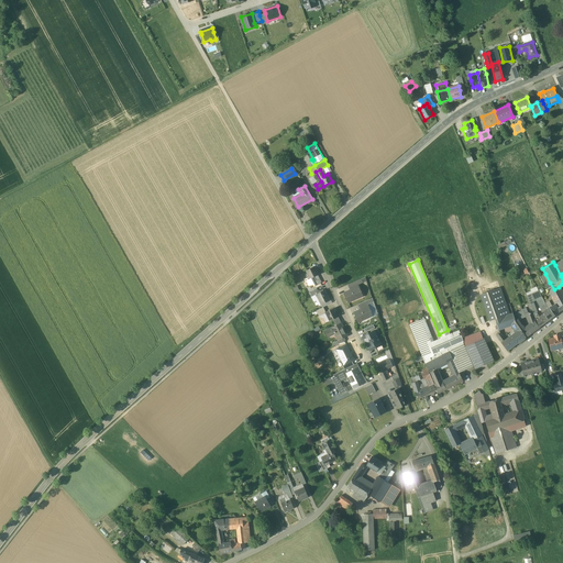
[(313,267),(306,272),(309,277),(308,277),(309,279),(315,277),(318,275),(319,274),(317,268),(315,269),(313,267)]
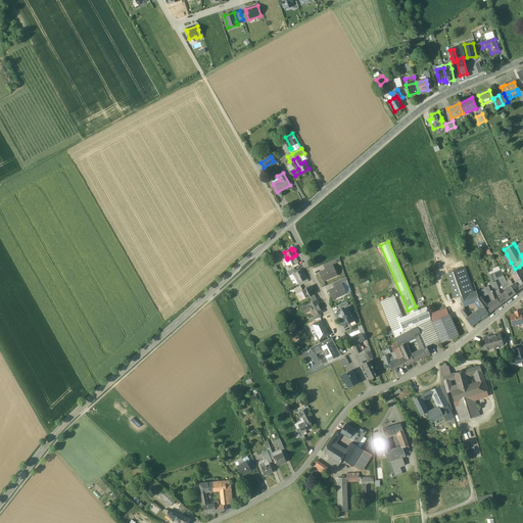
[(511,263),(507,254),(502,257),(507,265),(511,263)]
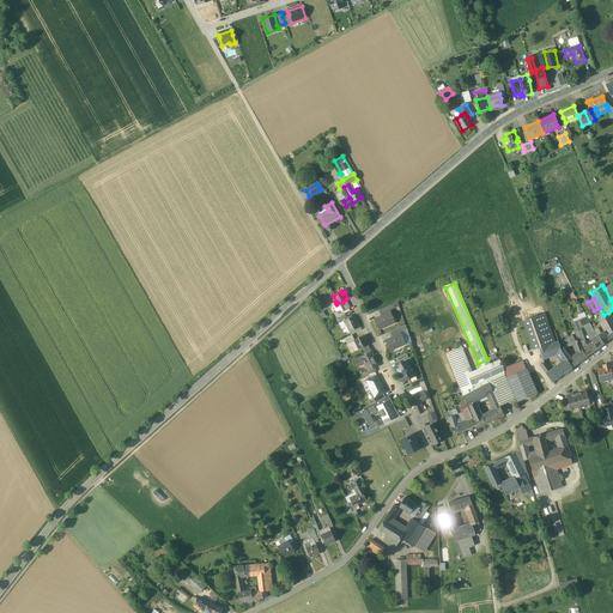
[(344,305),(343,302),(337,304),(340,310),(341,313),(343,311),(347,309),(346,305),(344,305)]
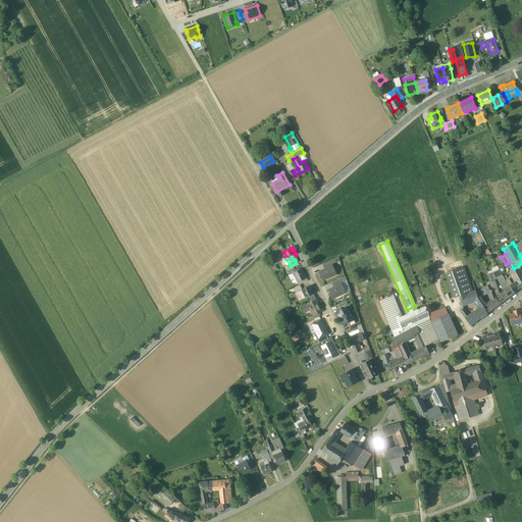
[(521,273),(518,266),(514,268),(510,262),(506,264),(515,282),(519,289),(521,286),(521,273)]
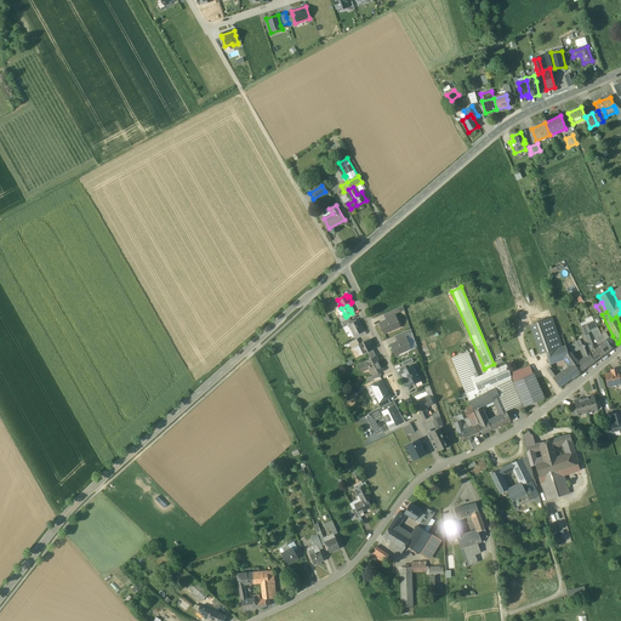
[(394,314),(386,318),(387,320),(380,323),(383,332),(394,328),(394,329),(400,328),(394,314)]
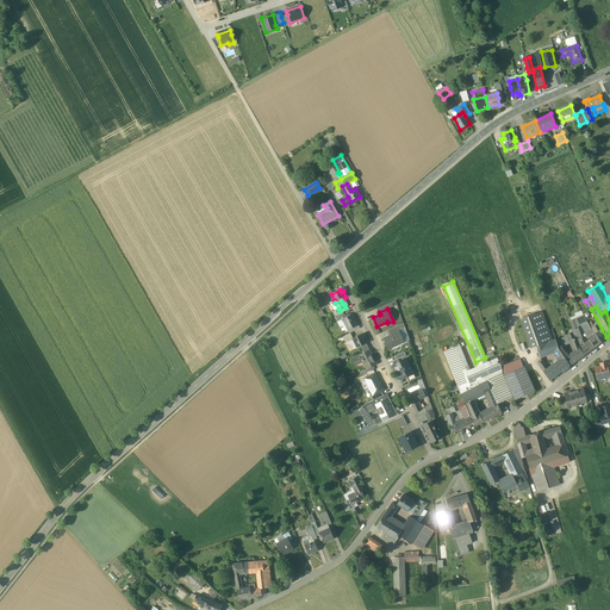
[(542,310),(520,318),(530,348),(537,346),(549,341),(552,340),(542,310)]
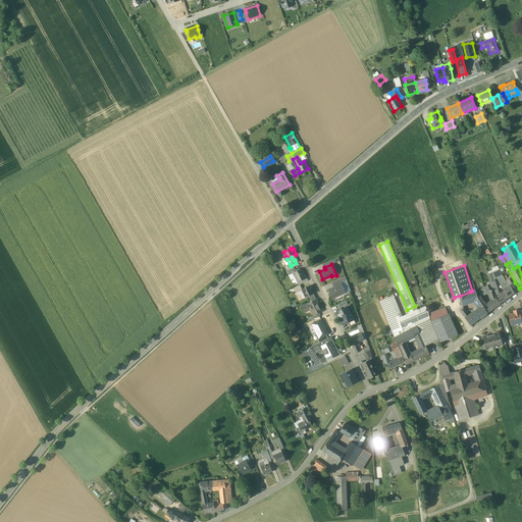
[(296,272),(293,273),(298,282),(306,278),(301,269),(300,269),(296,272)]
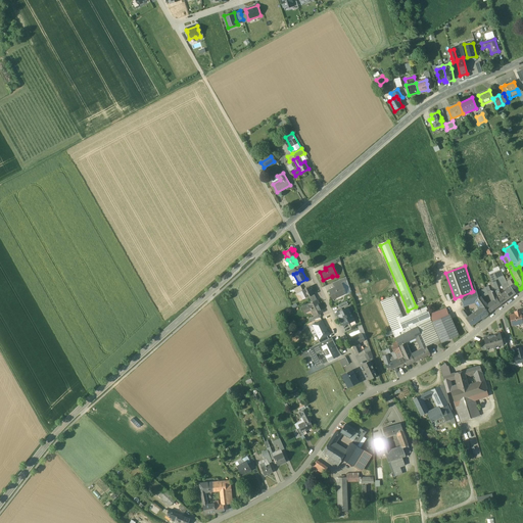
[(293,274),(289,276),(292,280),(294,279),(296,284),(298,283),(293,274)]
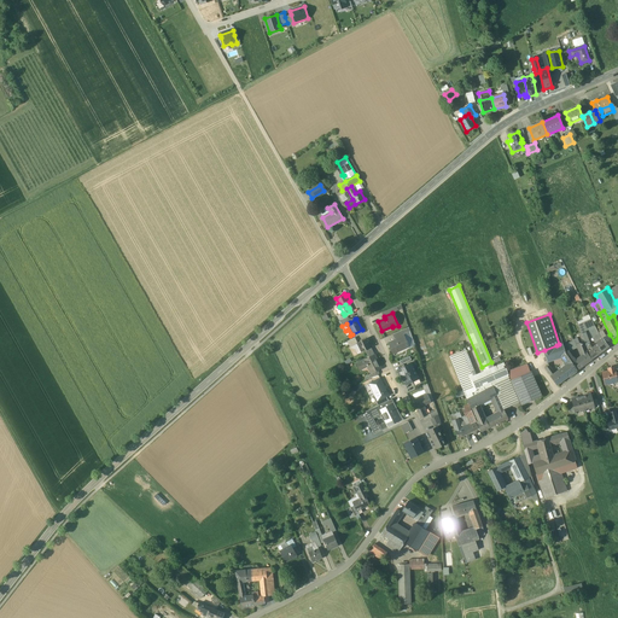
[(605,336),(599,324),(594,326),(595,328),(598,331),(601,339),(602,338),(605,336)]
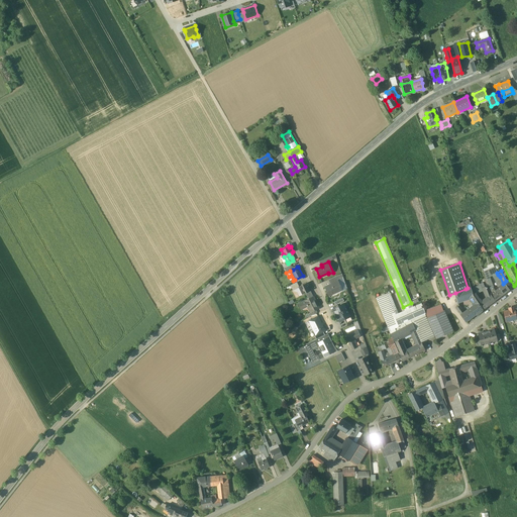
[(341,274),(329,280),(330,283),(337,280),(343,278),(341,274)]
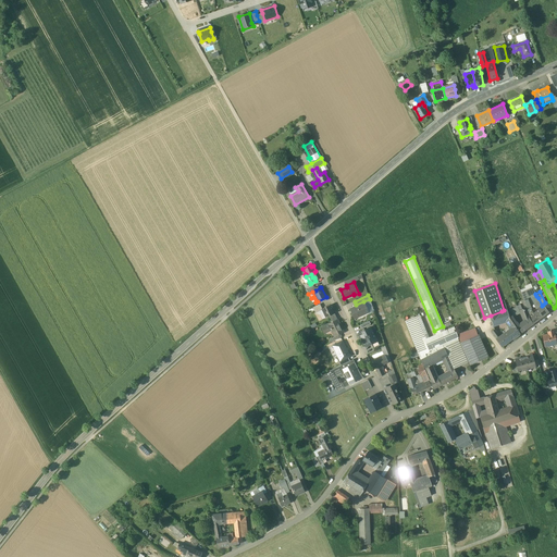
[(530,296),(527,297),(528,301),(524,302),(531,318),(534,317),(529,302),(532,301),(530,296)]
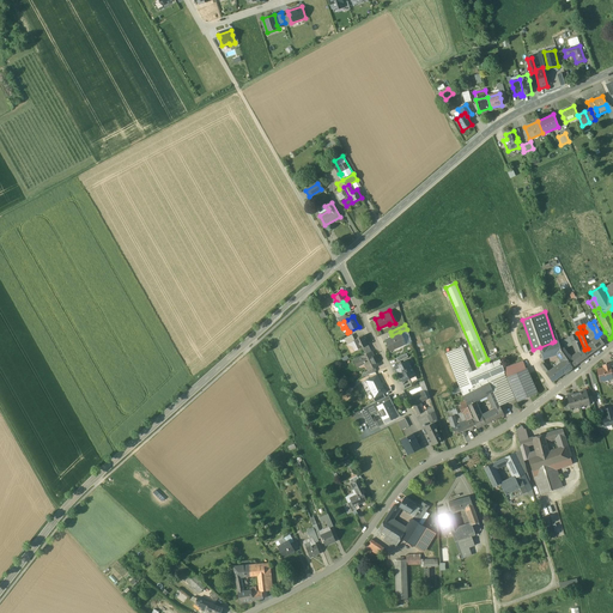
[(407,329),(400,332),(406,344),(406,346),(412,344),(407,329)]
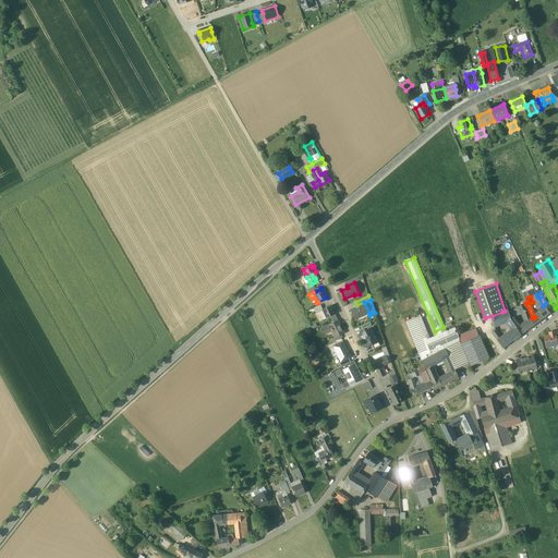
[(364,302),(356,305),(358,307),(351,311),(354,318),(364,314),(364,315),(370,313),(364,302)]
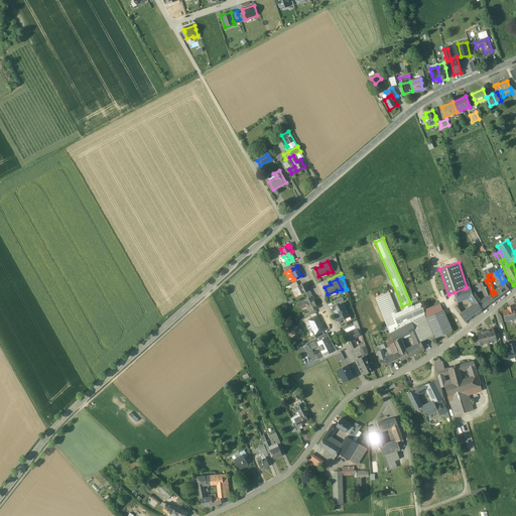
[(505,280),(503,282),(508,288),(513,285),(509,279),(505,280)]
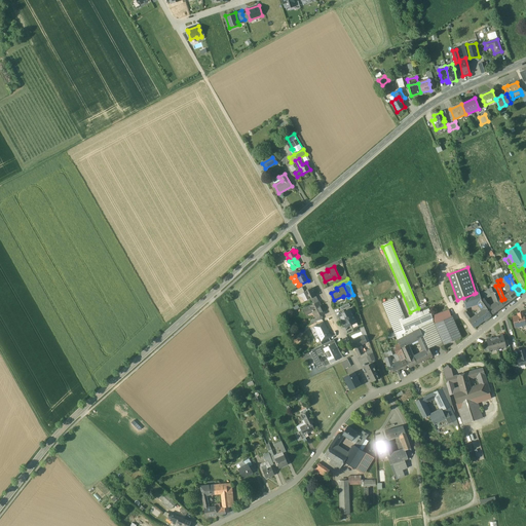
[(488,291),(481,294),(482,295),(483,299),(484,299),(492,296),(494,295),(493,293),(491,288),(488,290),(488,291)]
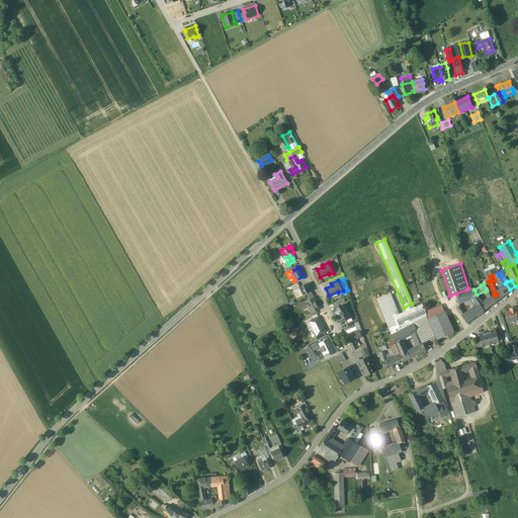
[(504,284),(499,287),(503,291),(505,295),(511,290),(510,289),(505,283),(504,284)]
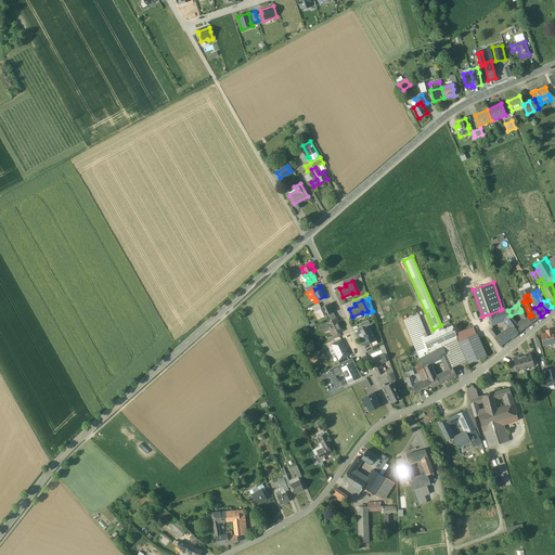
[(321,308),(321,309),(325,317),(328,315),(333,312),(328,305),(321,308)]
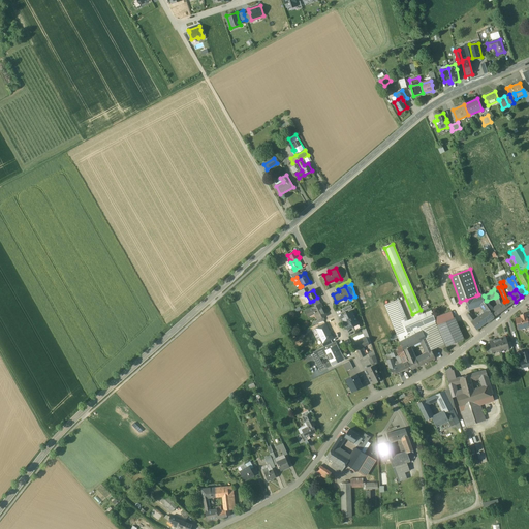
[(483,297),(481,293),(478,294),(476,296),(466,300),(469,309),(480,306),(484,303),(483,297)]
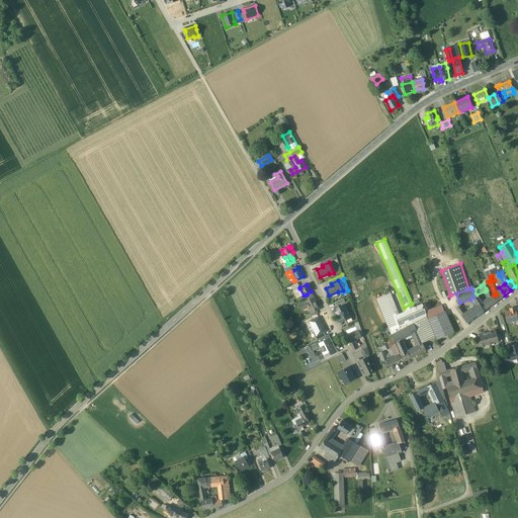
[(490,287),(486,288),(487,290),(485,291),(488,299),(492,295),(492,296),(493,295),(490,287)]
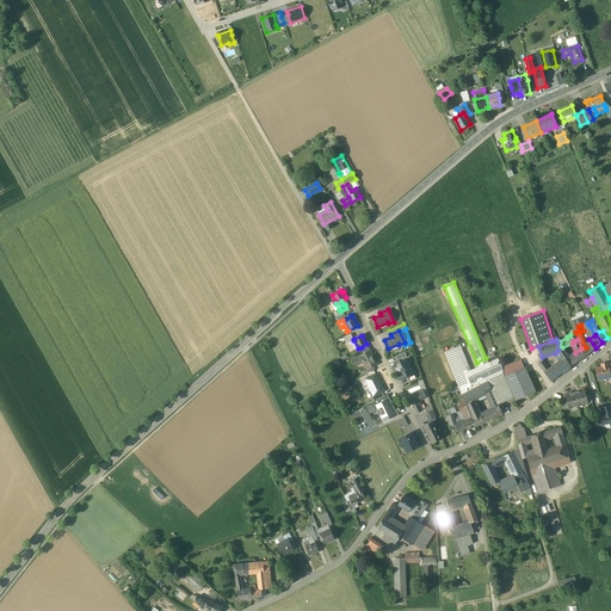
[(353,340),(346,344),(347,345),(351,346),(353,351),(358,349),(353,340)]
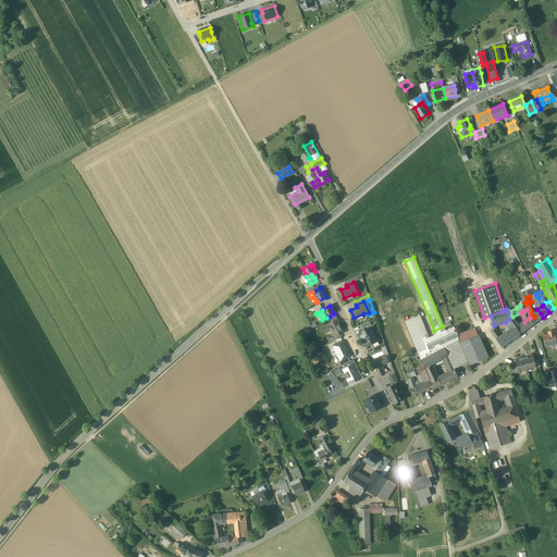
[(539,316),(535,318),(534,316),(534,317),(531,318),(533,324),(543,318),(541,313),(539,316)]
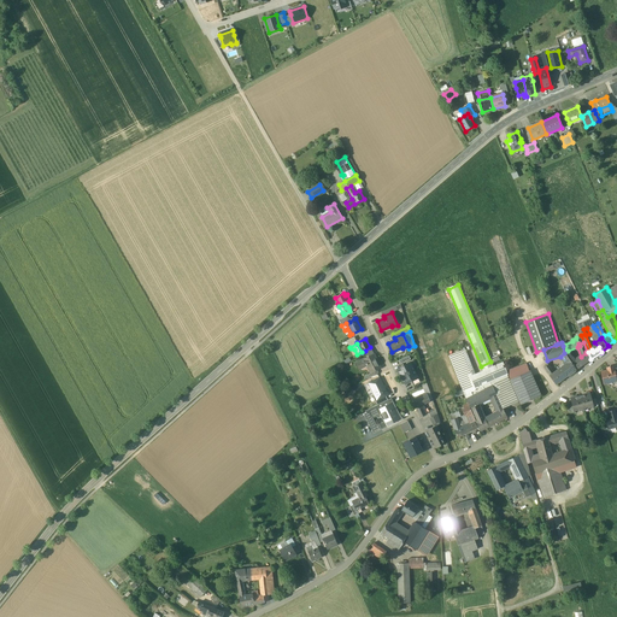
[(575,360),(573,357),(571,357),(568,351),(566,351),(564,352),(564,353),(570,362),(576,370),(580,368),(575,360)]
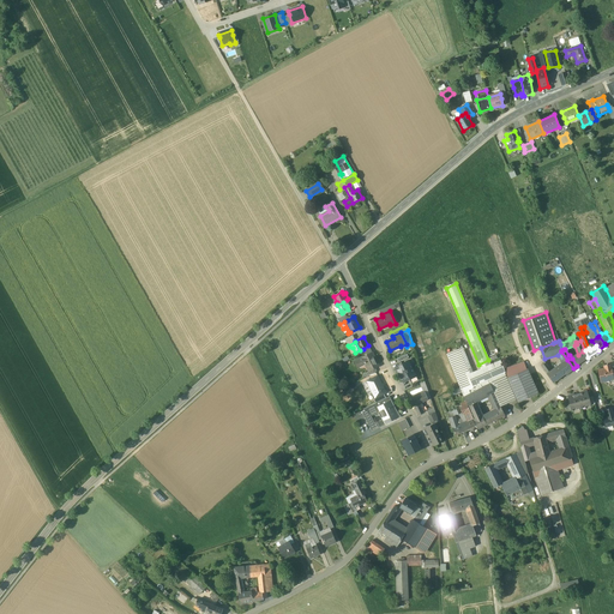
[(468,375),(458,350),(446,354),(461,390),(471,384),(468,375)]
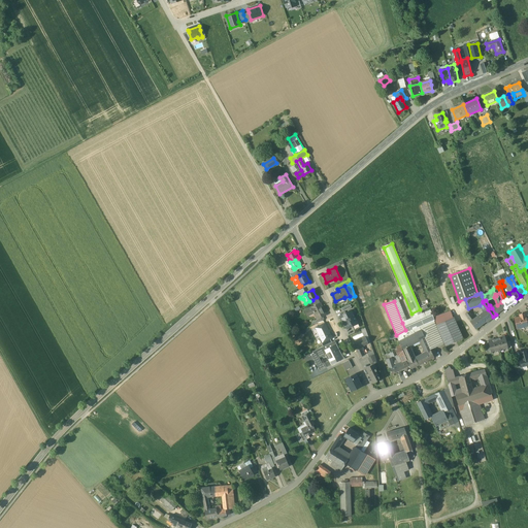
[(494,306),(499,312),(505,307),(501,302),(501,301),(497,305),(494,306)]
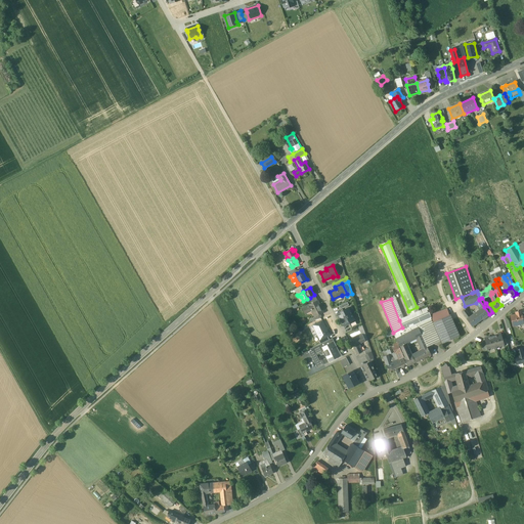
[(484,307),(479,300),(476,303),(480,310),(484,307)]
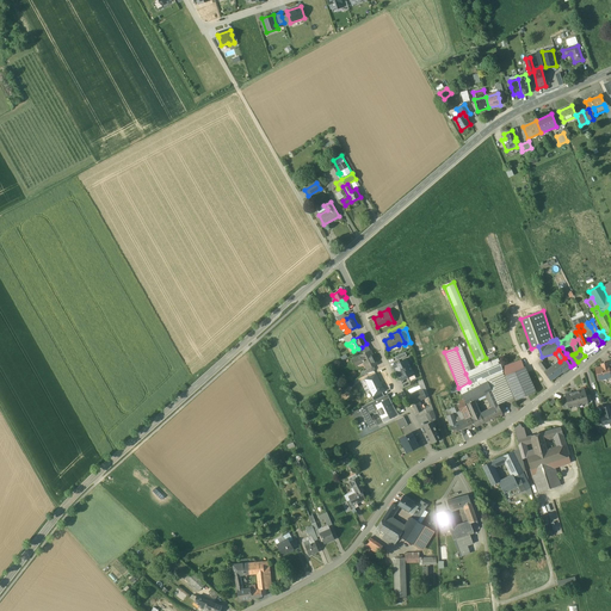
[(365,353),(353,359),(357,364),(362,362),(364,362),(368,369),(374,366),(377,365),(370,351),(365,353)]
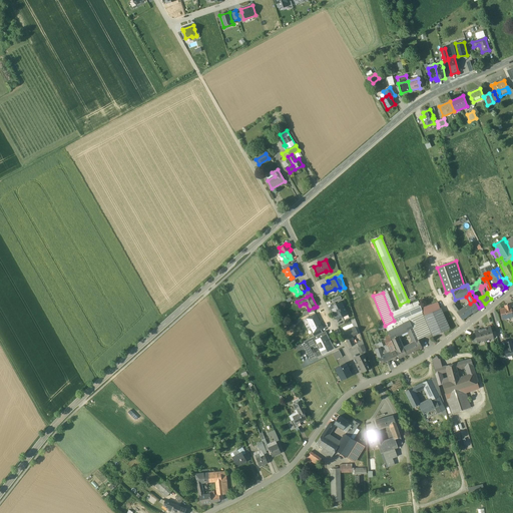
[(470,304),(460,311),(456,305),(456,304),(455,304),(452,306),(462,320),(472,313),(473,313),(478,309),(478,308),(479,308),(474,301),(470,304)]
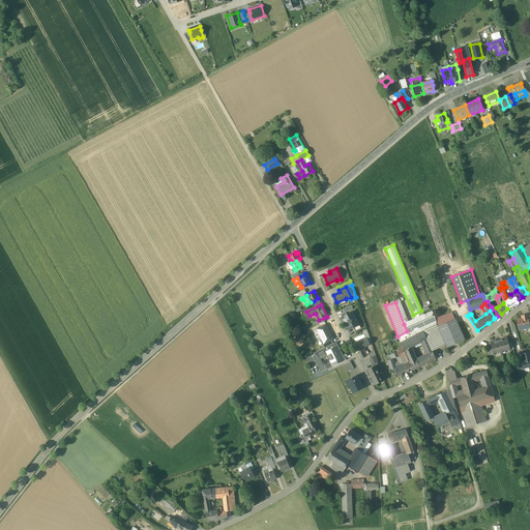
[(352,312),(342,317),(342,318),(342,320),(343,320),(345,324),(356,318),(352,312)]
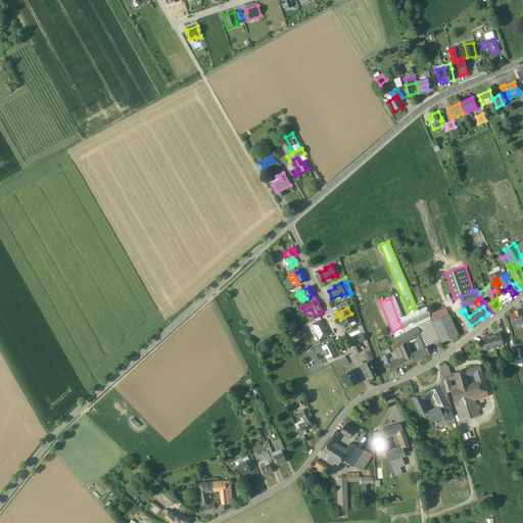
[(426,308),(416,313),(420,323),(430,318),(426,308)]
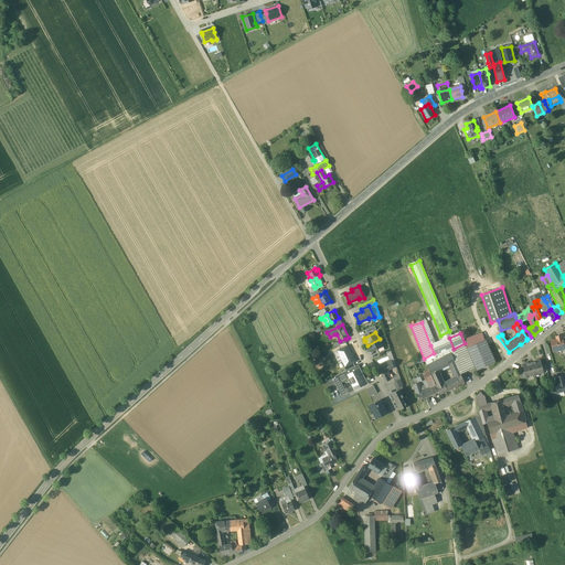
[(482,333),(464,340),(465,343),(467,348),(484,341),(484,340),(482,333)]
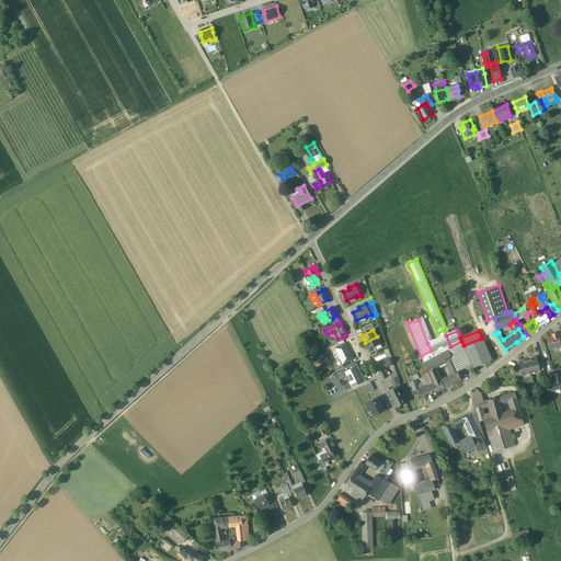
[(558,334),(552,335),(552,338),(547,339),(549,346),(550,347),(553,346),(554,347),(558,347),(560,346),(559,342),(558,334)]
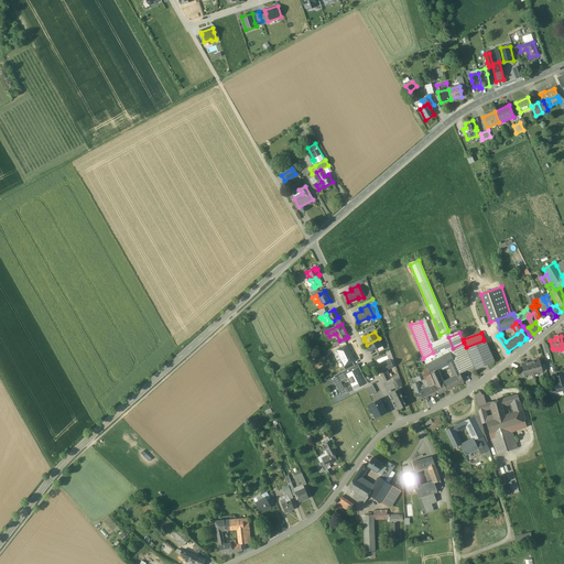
[(448,337),(430,345),(433,353),(440,349),(443,356),(444,355),(449,353),(448,350),(453,348),(448,337)]
